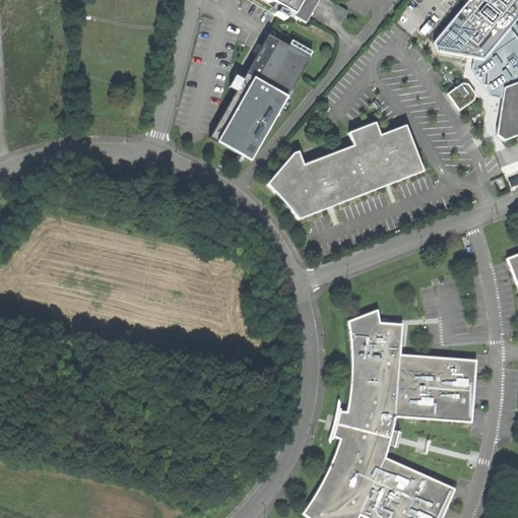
[(308,21),(319,0),(269,0),(278,5),(274,12),(285,18),(289,11),(308,21)]
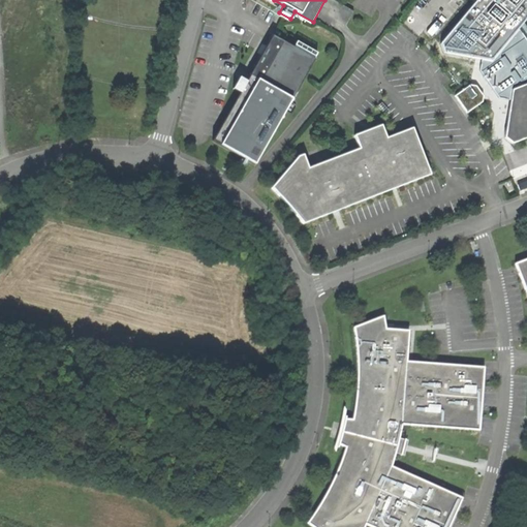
[(445,51),(493,59),(526,18),(526,0),(475,0),(442,41),(445,51)]
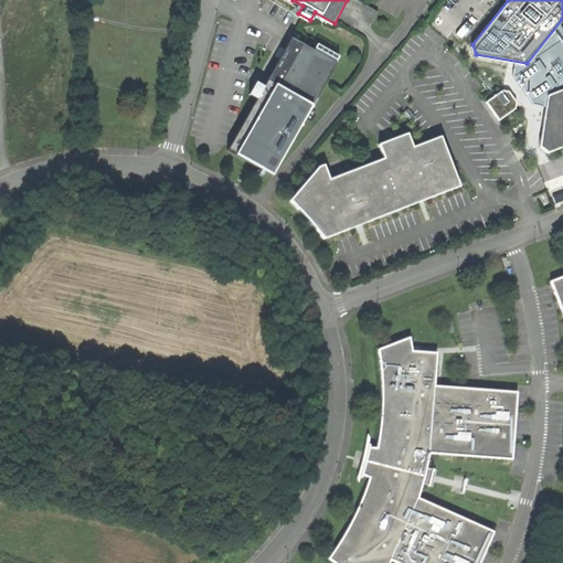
[(338,61),(294,34),(269,76),(316,104),(338,61)]
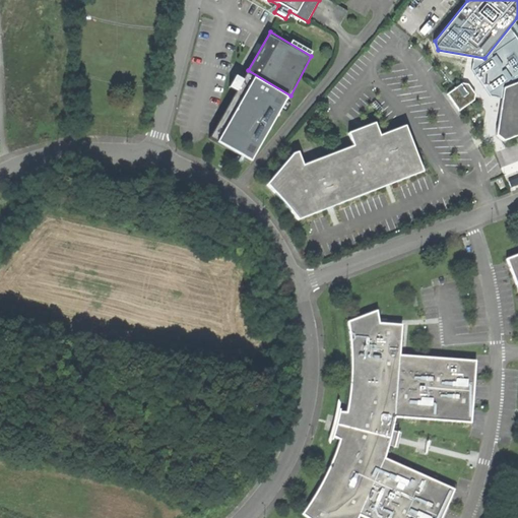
[(247,163),(283,99),(248,78),(211,142),(247,163)]
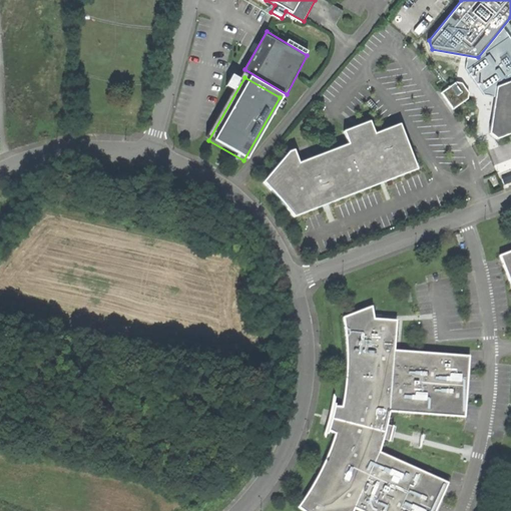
[(463,81),(457,80),(443,90),(454,107),(469,97),(470,91),(463,81)]
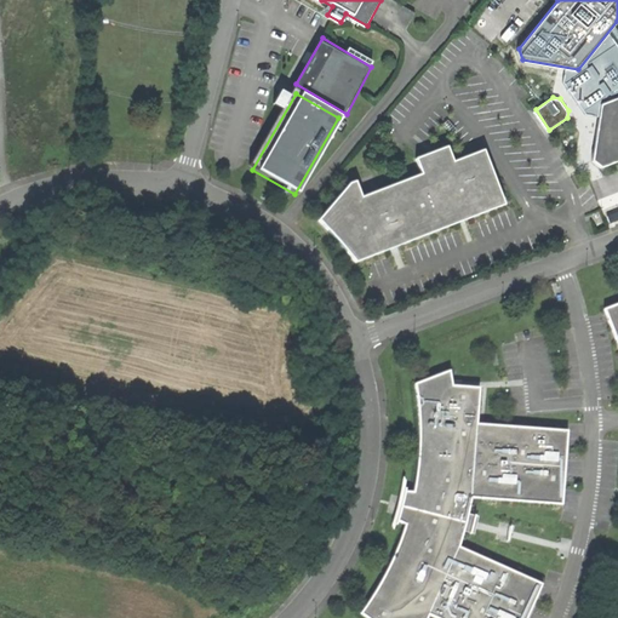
[(602,166),(617,160),(617,97),(602,103),(594,160),(602,166)]
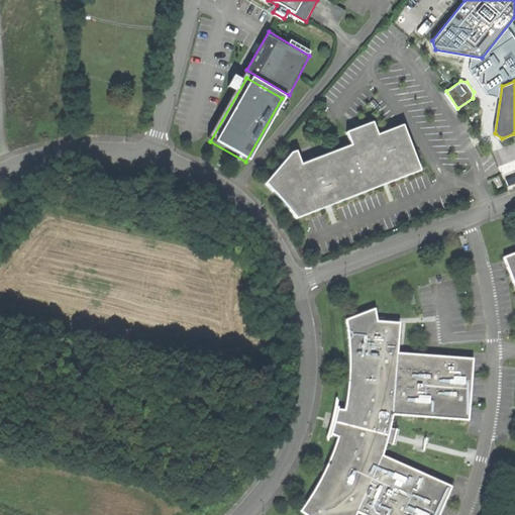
[(422,169),(405,123),(380,133),(375,120),(348,130),(352,143),(303,163),(298,149),(293,151),(267,182),(282,197),(298,217),(329,205),(422,169)]
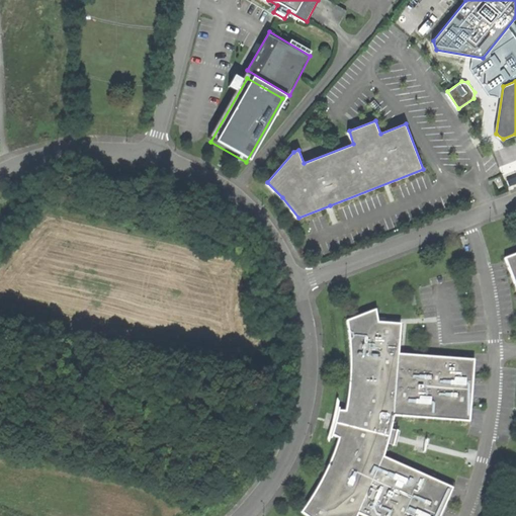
[(515,252),(506,256),(515,281),(515,252)]
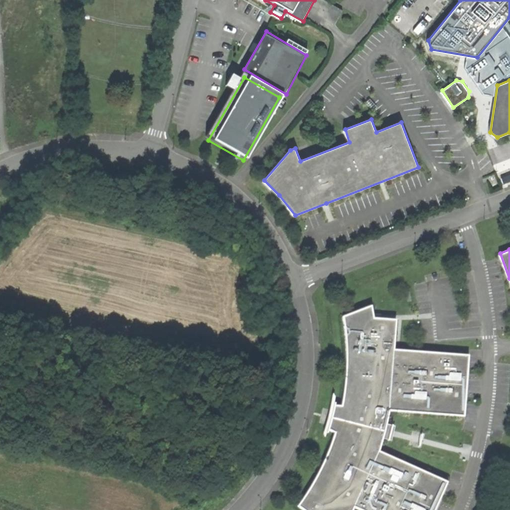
[(372,304),(343,315),(345,326),(347,349),(346,376),(342,405),(334,403),(332,415),(328,428),(335,429),(334,436),(325,457),(312,484),(299,504),(307,509),(351,509),(354,504),(367,509),(434,509),(448,479),(380,449),(384,436),(387,422),(390,409),(465,414),(469,353),(395,348),(397,318),(374,316),(372,304)]
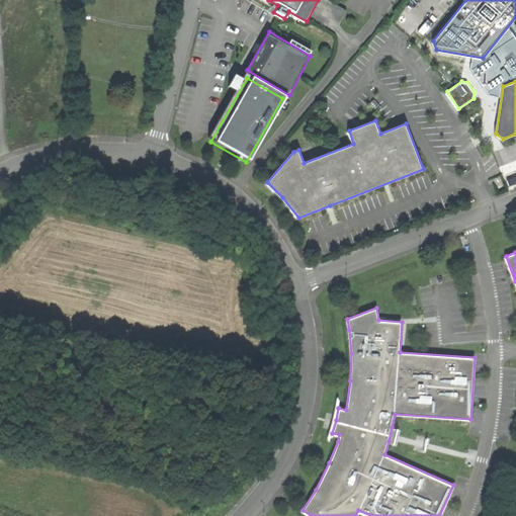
[(401,429),(392,427),(389,441),(397,443),(401,429)]
